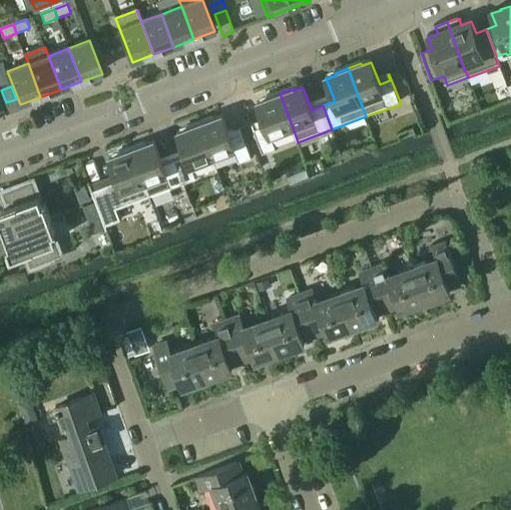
[(258,104),(265,121),(252,125),(264,155),(277,150),(274,141),(295,133),(280,93),(267,98),(268,101),(258,104)]
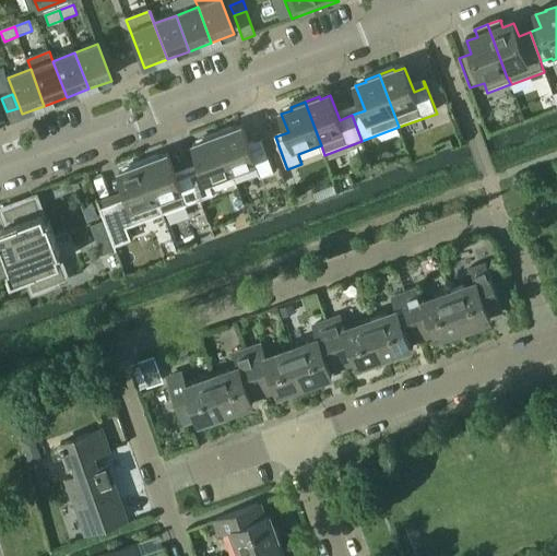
[(233,129),(218,134),(235,178),(258,169),(261,179),(275,174),(263,141),(250,145),(244,128),(234,131),(233,129)]
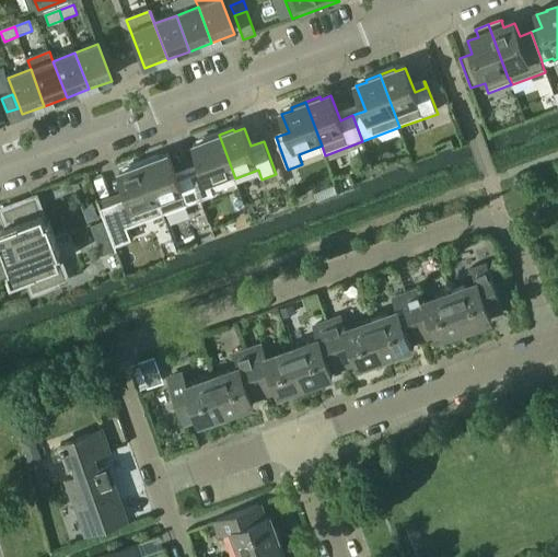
[(204,172),(192,176),(201,202),(216,197),(211,187),(235,178),(219,135),(204,140),(205,142),(195,147),(204,172)]
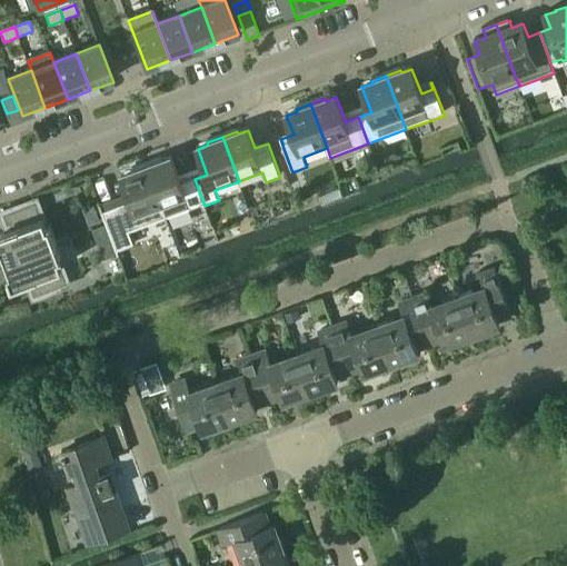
[(161,160),(147,166),(163,210),(167,219),(205,206),(195,179),(182,184),(172,158),(162,162),(161,160)]
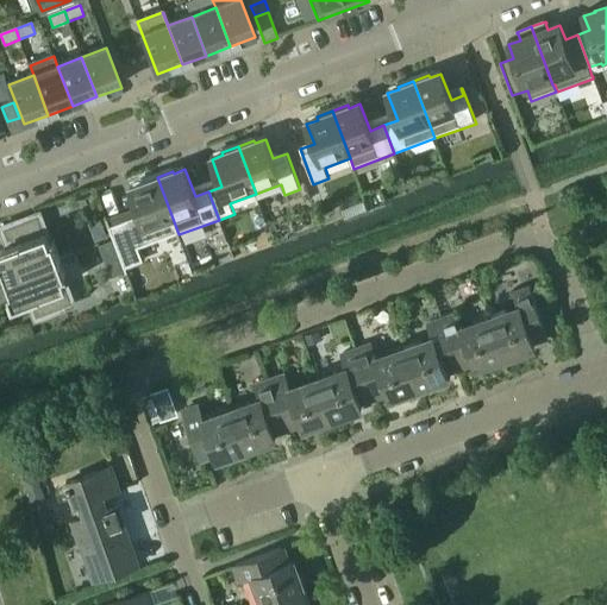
[(175,225),(157,177),(141,183),(142,186),(131,189),(142,216),(112,227),(108,220),(107,220),(127,275),(129,273),(127,269),(144,263),(139,250),(179,234),(175,225)]
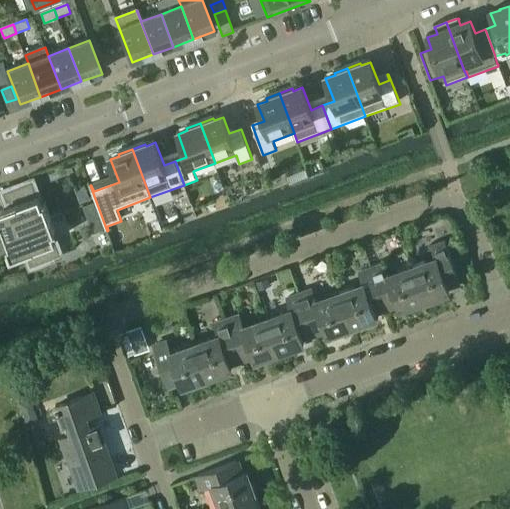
[(7,235),(51,219),(46,204),(43,205),(34,181),(2,193),(7,205),(9,204),(11,208),(0,212),(0,224),(0,225),(2,224),(7,235)]
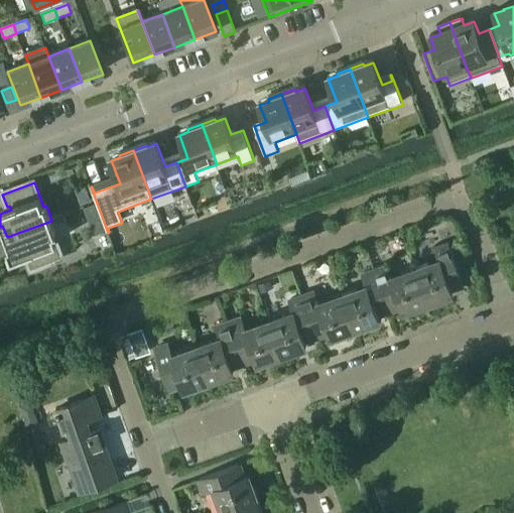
[(56,235),(51,221),(7,237),(11,248),(8,249),(13,260),(28,255),(29,259),(27,260),(31,272),(63,260),(54,236),(56,235)]
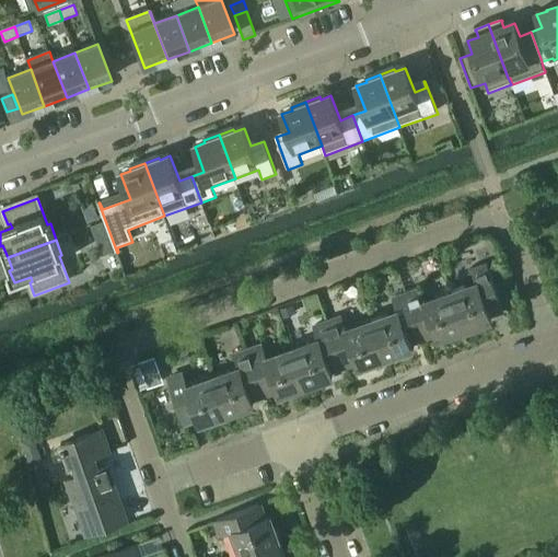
[(451,292),(465,332),(492,322),(491,316),(504,312),(487,265),(472,270),(476,282),(451,292)]
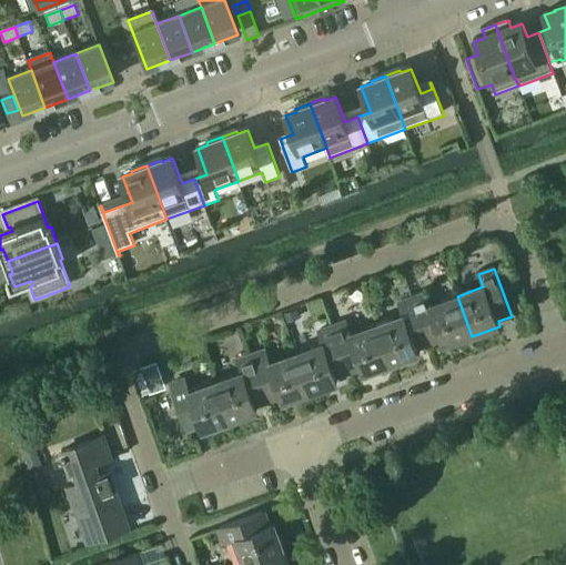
[(413,298),(430,345),(443,341),(444,346),(472,336),(457,296),(433,304),(428,292),(413,298)]
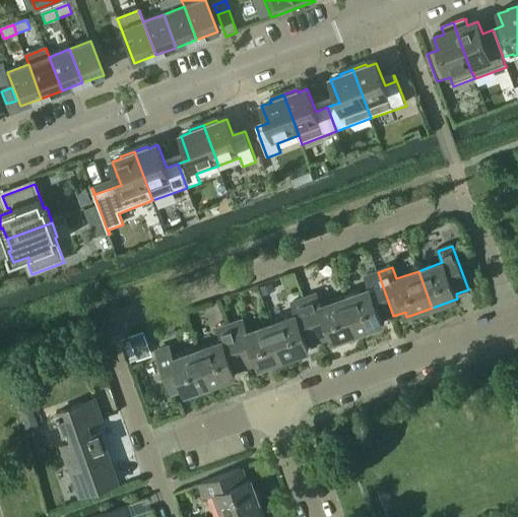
[(393,316),(378,272),(365,277),(369,288),(345,297),(358,334),(384,325),(382,320),(393,316)]
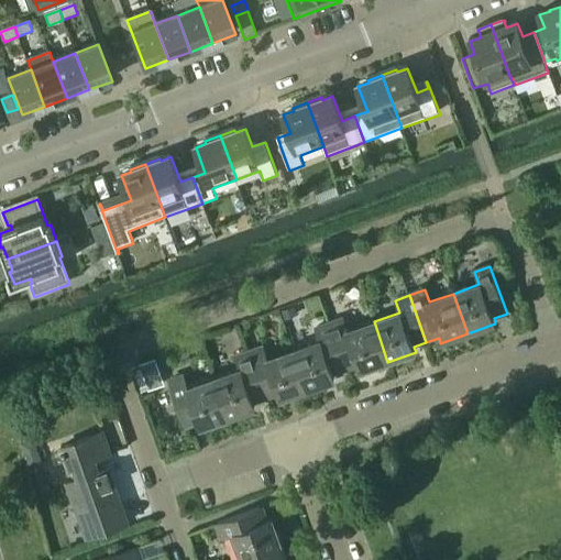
[(295,308),(283,313),(286,321),(298,317),(295,308)]
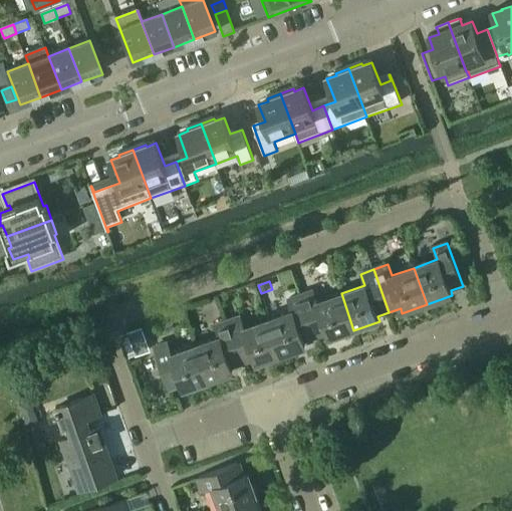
[(353,330),(341,293),(317,301),(313,290),(300,295),(316,338),(327,334),(329,338),(353,330)]
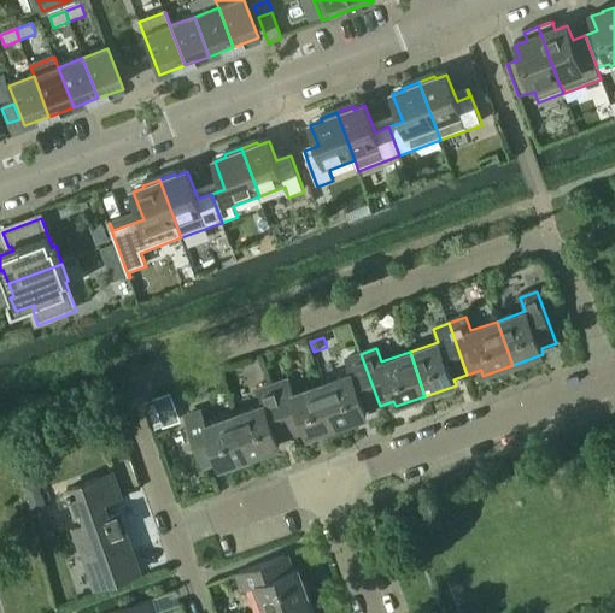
[(380,406),(361,354),(346,359),(351,372),(322,383),(338,428),(368,416),(367,411),(380,406)]
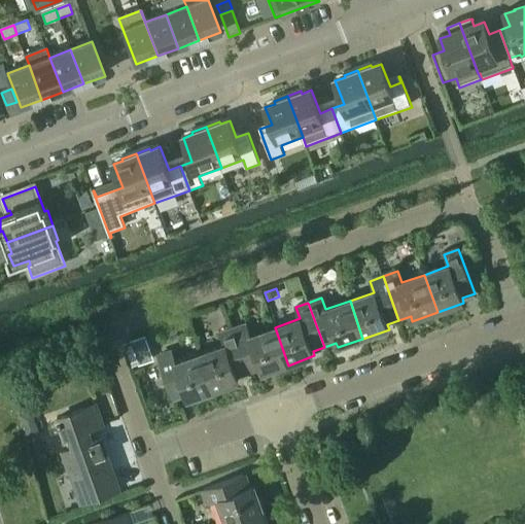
[(288,365),(275,327),(252,336),(247,324),(233,329),(248,374),(261,370),(263,374),(288,365)]
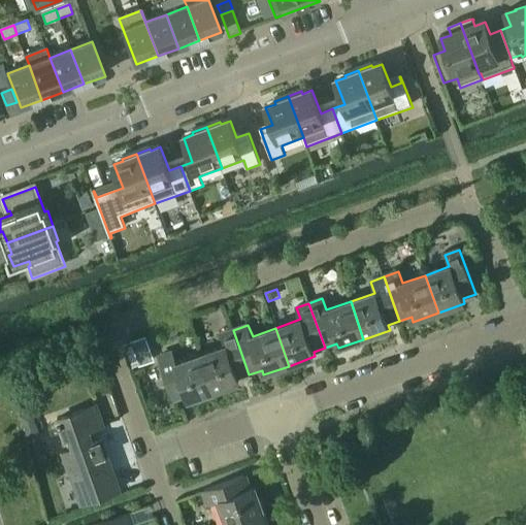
[(249,374),(233,330),(221,334),(225,346),(200,355),(214,392),(240,383),(238,379),(249,374)]
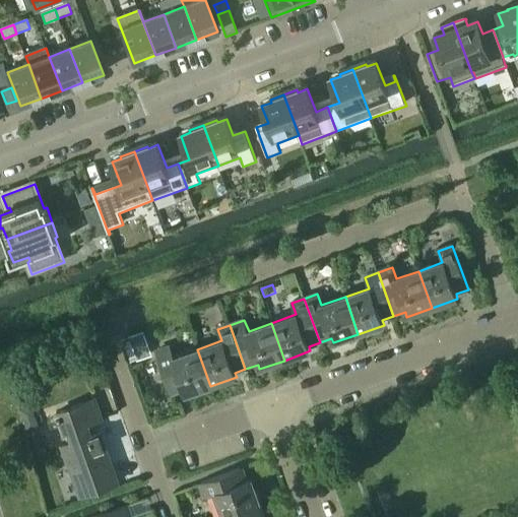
[(144,338),(133,342),(139,360),(150,357),(144,338)]
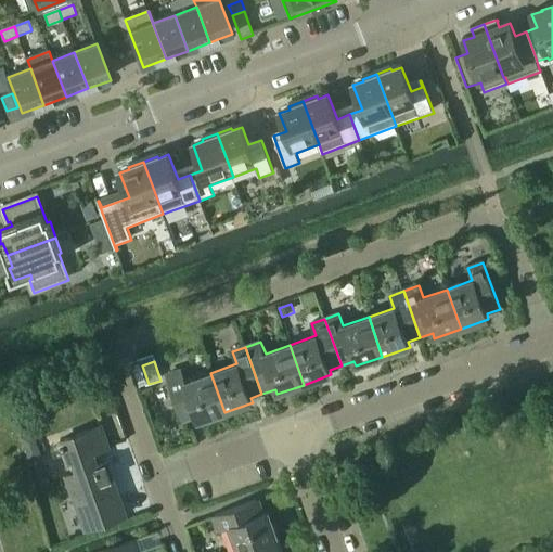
[(167,375),(183,422),(196,416),(198,422),(224,412),(210,373),(187,382),(182,370),(167,375)]
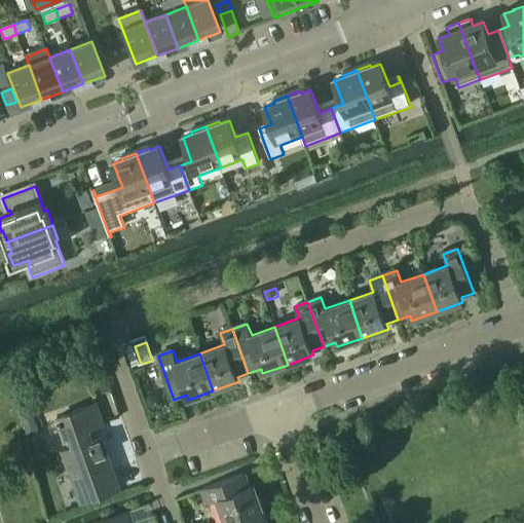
[(97,406),(58,419),(65,440),(75,437),(79,448),(64,453),(81,503),(120,490),(103,440),(92,443),(91,443),(87,432),(104,425),(97,406)]
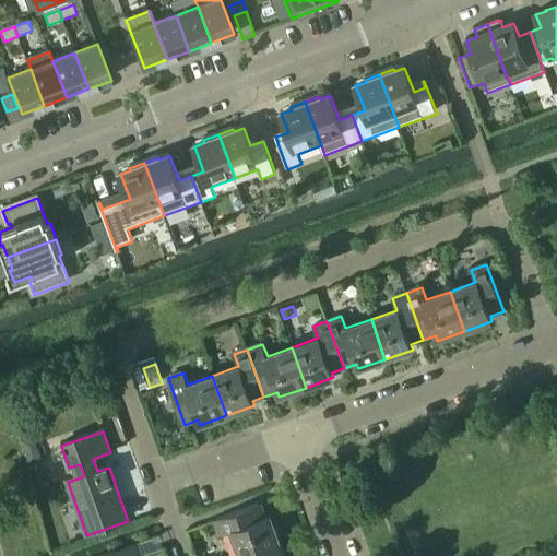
[(24,444),(25,448),(27,454),(34,453),(37,447),(35,439),(24,444)]
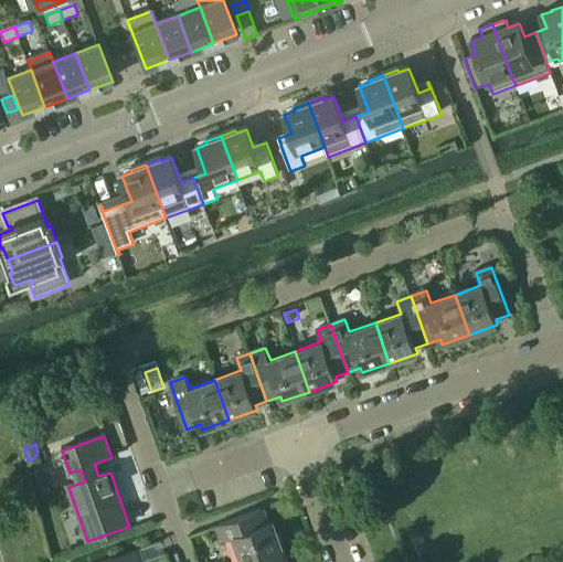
[(264,511),(215,529),(221,543),(234,539),(242,561),(252,561),(283,550),(273,522),(268,525),(264,511)]
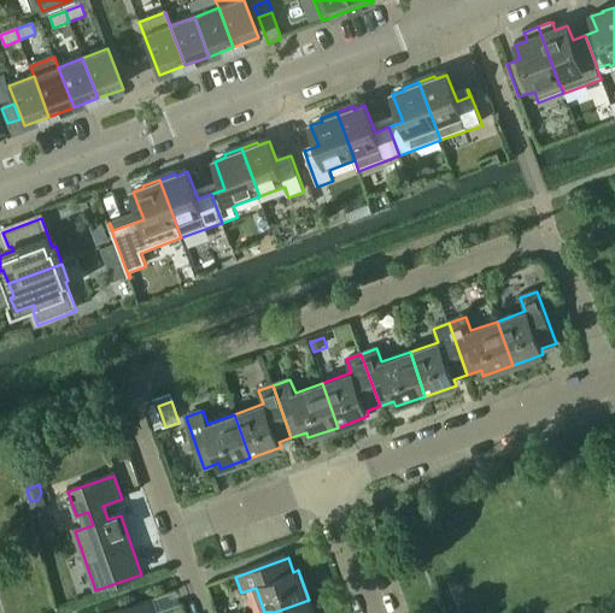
[(154,600),(118,612),(159,612),(154,600)]
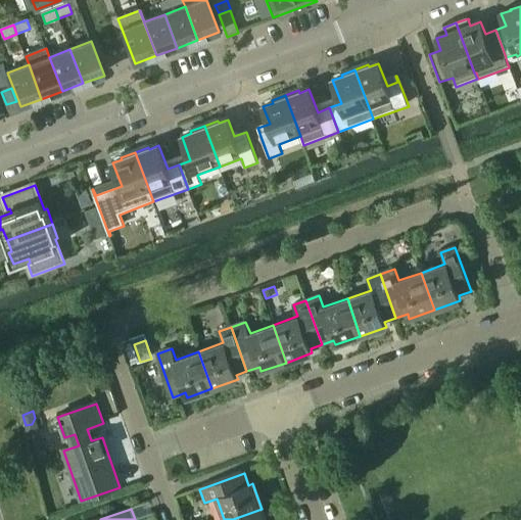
[(266,519),(262,509),(233,519),(266,519)]
